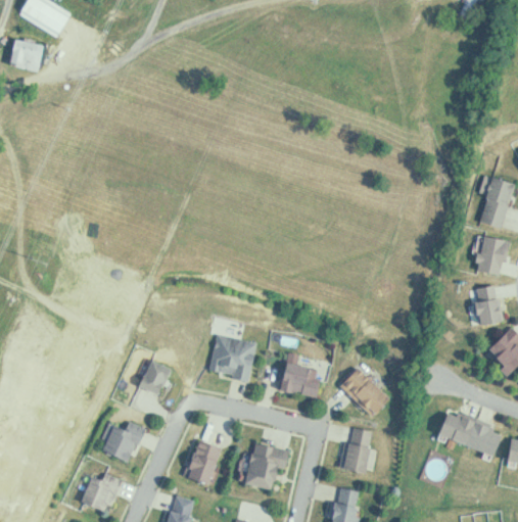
[(58,37),(71,13),(45,0),(28,0),(19,16),(58,37)]
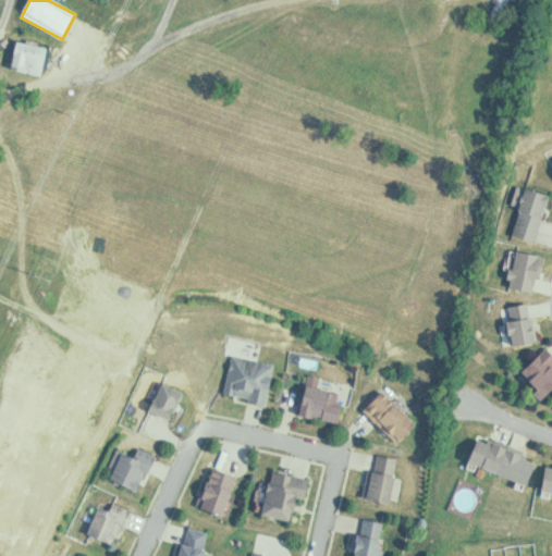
[(43,75),(46,47),(14,42),(11,71),(43,75)]
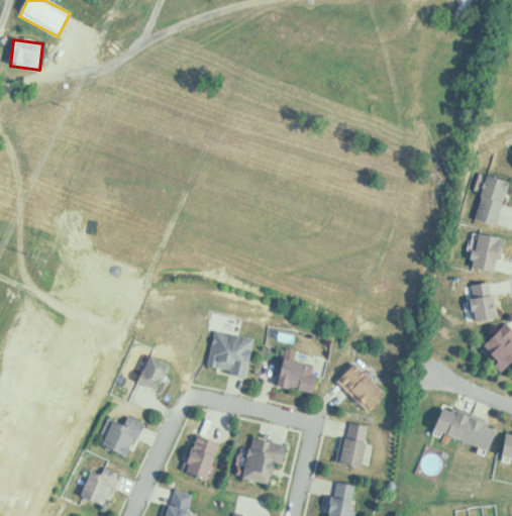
[(474,218),(496,225),(510,182),(488,175),(474,218)]
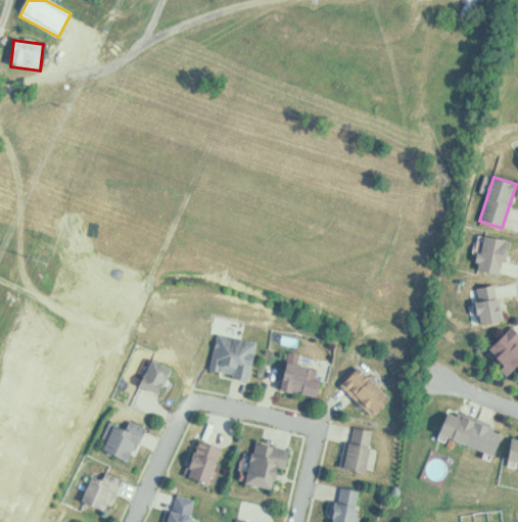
[(505,274),(510,239),(478,235),(473,270),(505,274)]
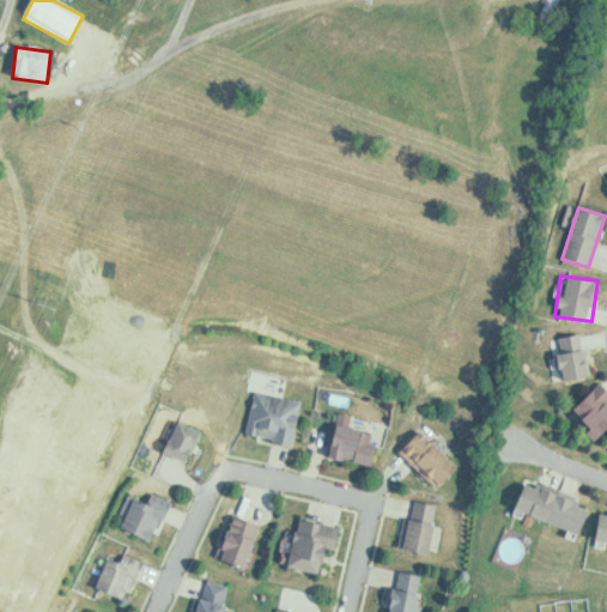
[(593,377),(589,349),(605,346),(604,332),(557,338),(563,381),(593,377)]
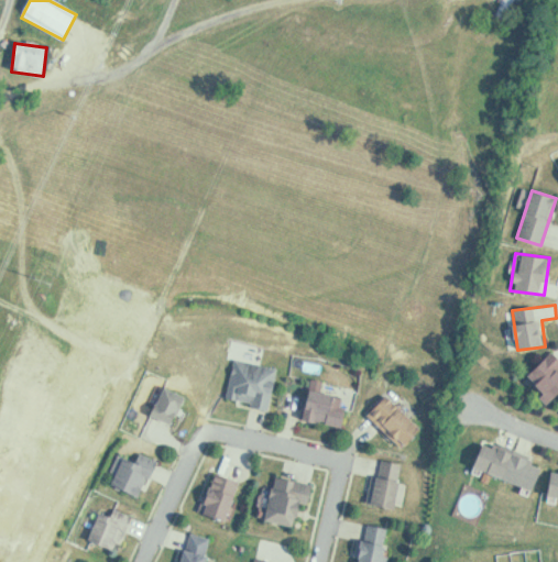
[(551,404),(557,396),(557,356),(553,351),(525,377),(551,404)]
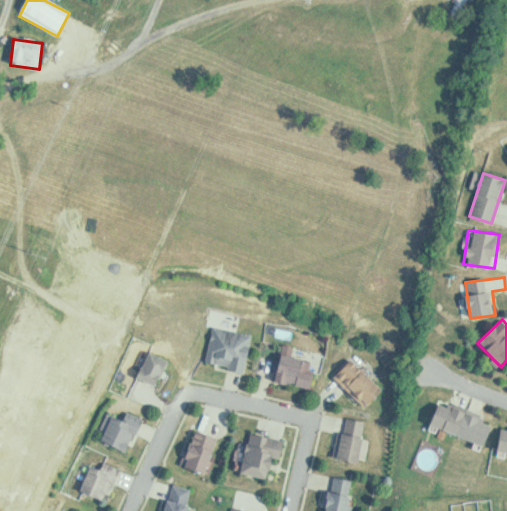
[(207,326),(249,332),(240,373),(197,363),(207,326)]
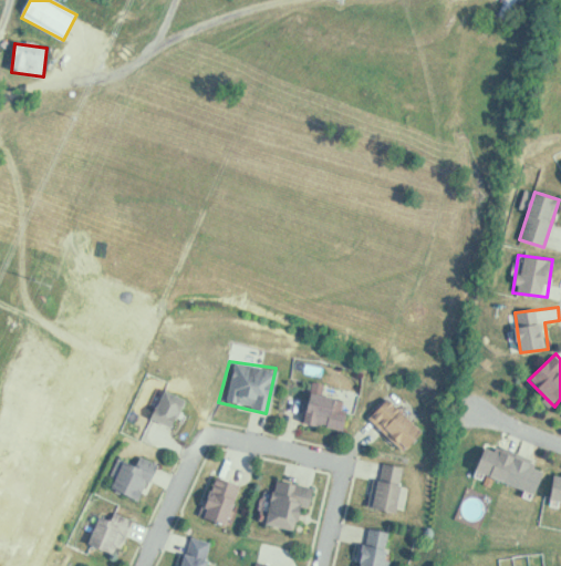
[(299,391),(294,401),(291,423),(334,432),(342,412),(335,410),(339,399),(318,394),(318,384),(305,381),(299,391)]
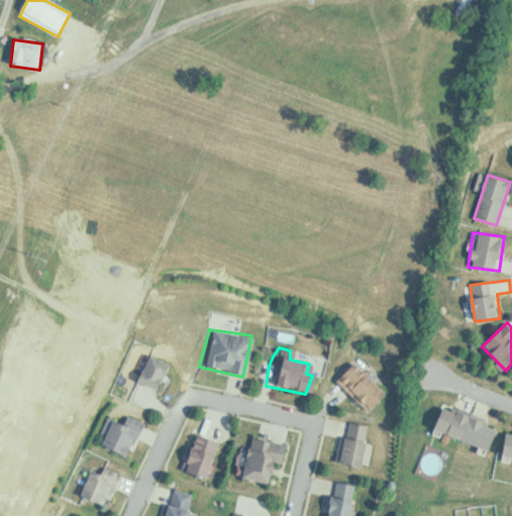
[(139,355),(126,381),(145,392),(163,364),(139,355)]
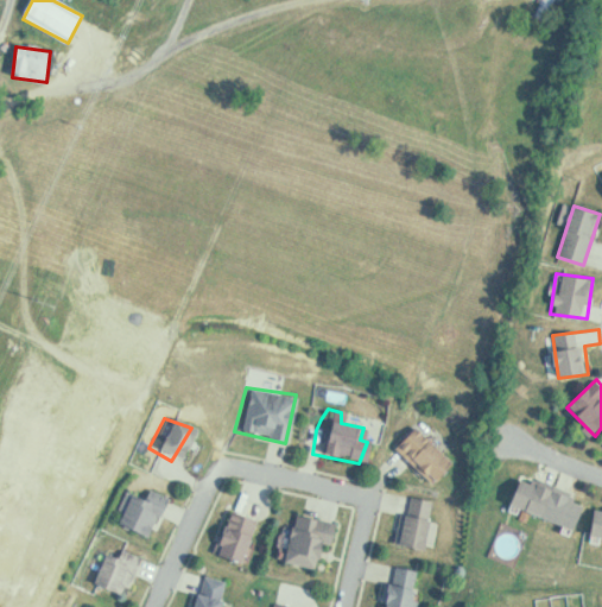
[(405,427),(445,460),(428,482),(384,449),(405,427)]
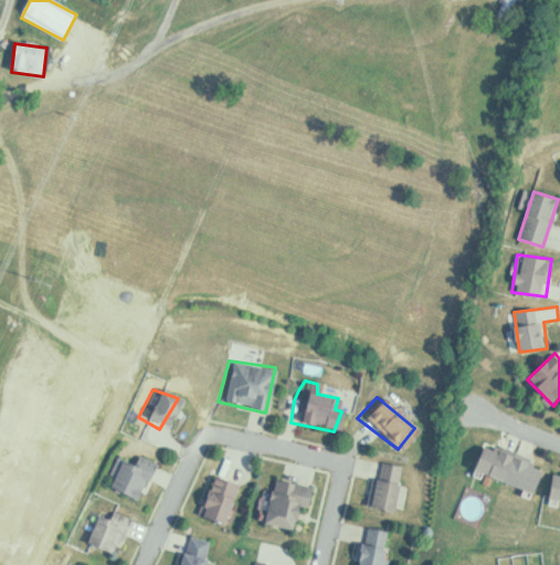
[(535,492),(545,467),(484,445),(475,471),(535,492)]
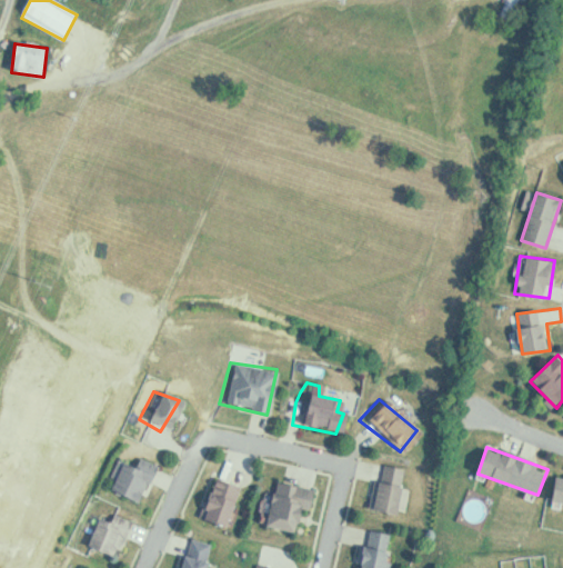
[(159,467),(139,458),(136,465),(127,460),(112,490),(142,504),(159,467)]
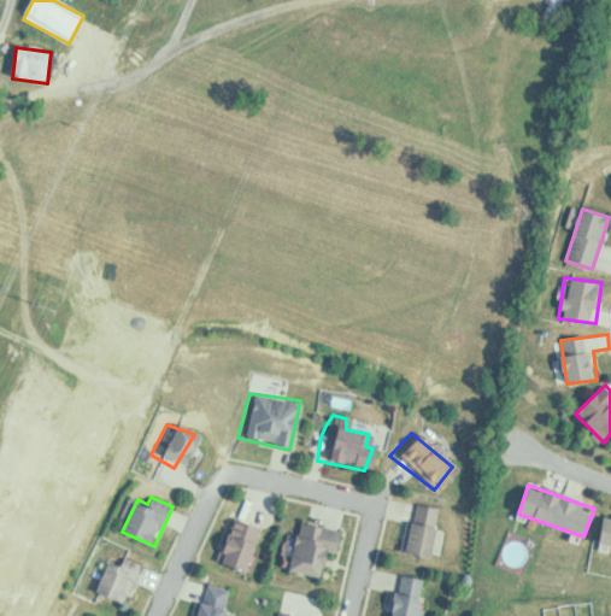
[(399,521),(393,552),(421,558),(434,508),(410,500),(405,521),(399,521)]
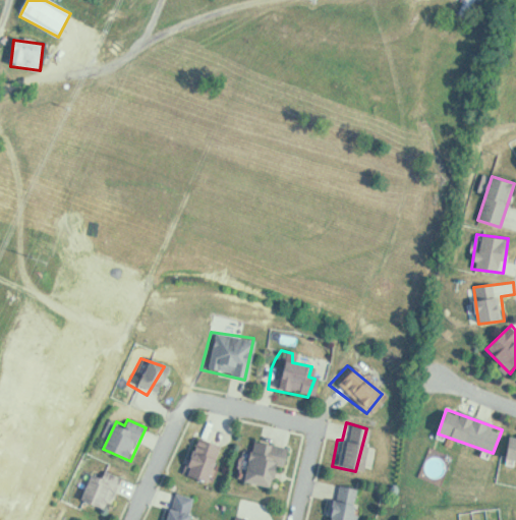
[(181,473),(210,481),(221,443),(192,435),(181,473)]
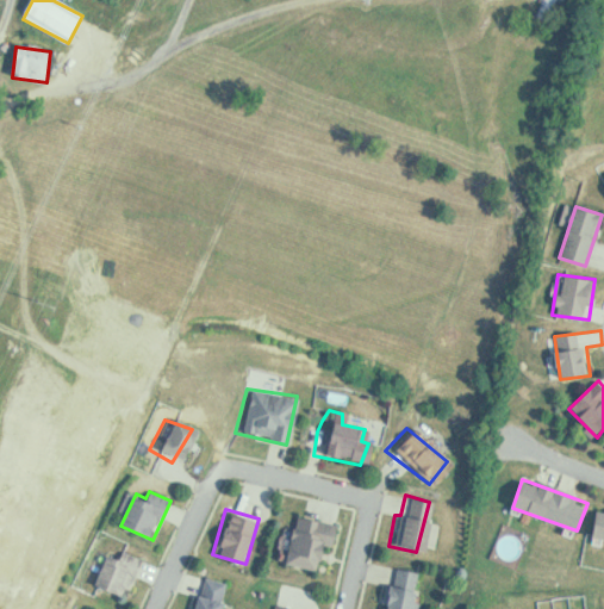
[(603,540),(603,509),(596,509),(592,539),(603,540)]
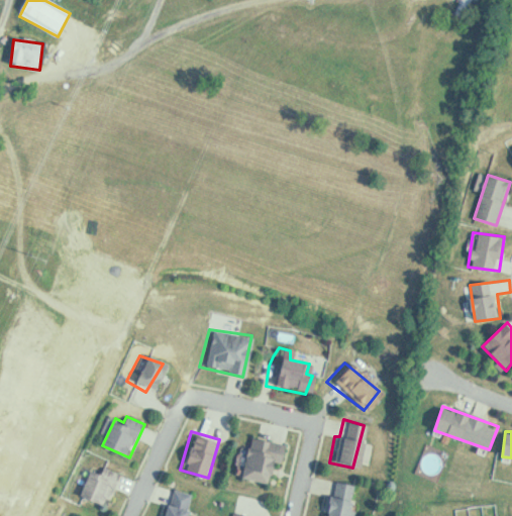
[(284,443),(251,436),(242,478),(275,485),(284,443)]
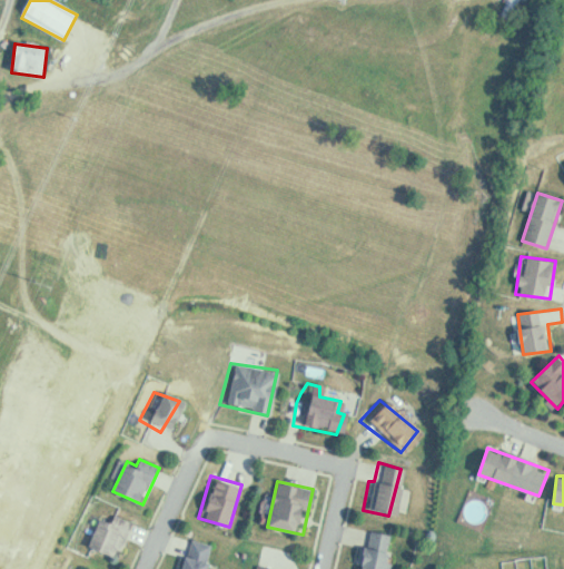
[(132,521),(112,516),(111,520),(100,517),(89,548),(119,559),(132,521)]
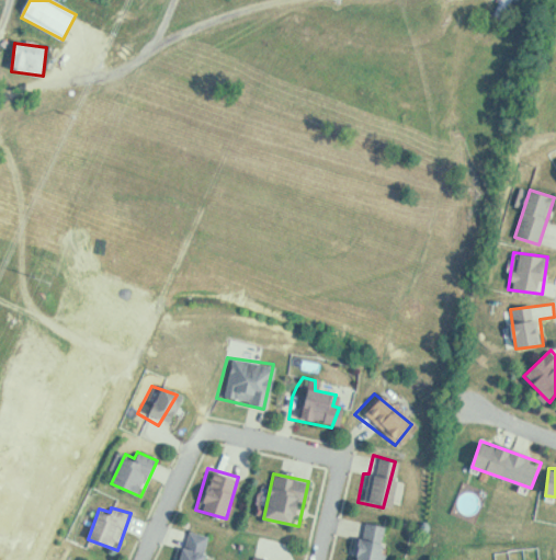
[(382,559),(385,526),(361,523),(356,559),(382,559)]
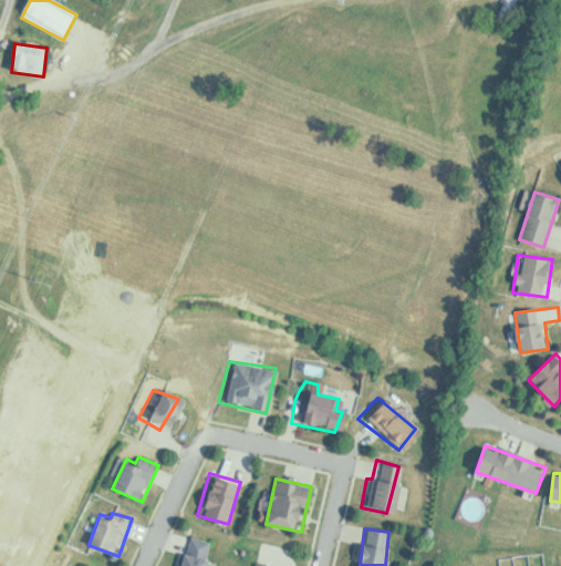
[(172,553),(168,565),(196,565),(203,543),(183,537),(179,554),(172,553)]
